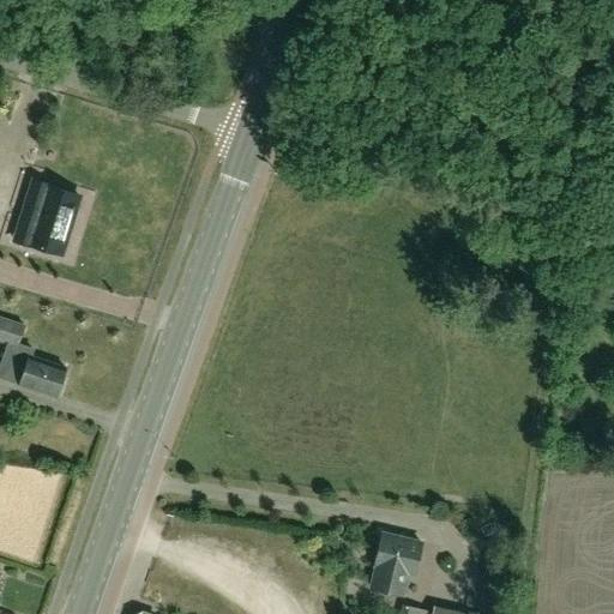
[(28,246),(60,256),(78,197),(46,187),(43,196),(30,192),(23,216),(36,221),(28,246)]
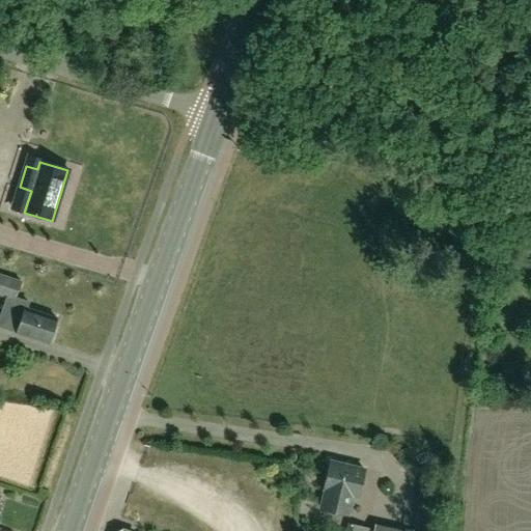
[(21,281),(0,274),(0,294),(15,299),(21,281)]
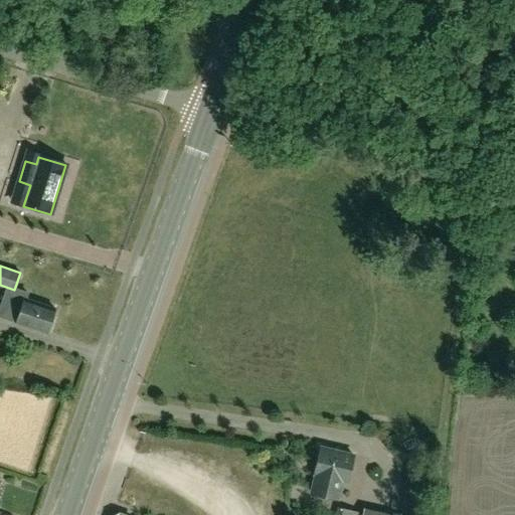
[(54,310),(25,300),(26,297),(13,292),(4,319),(15,324),(46,335),(54,310)]
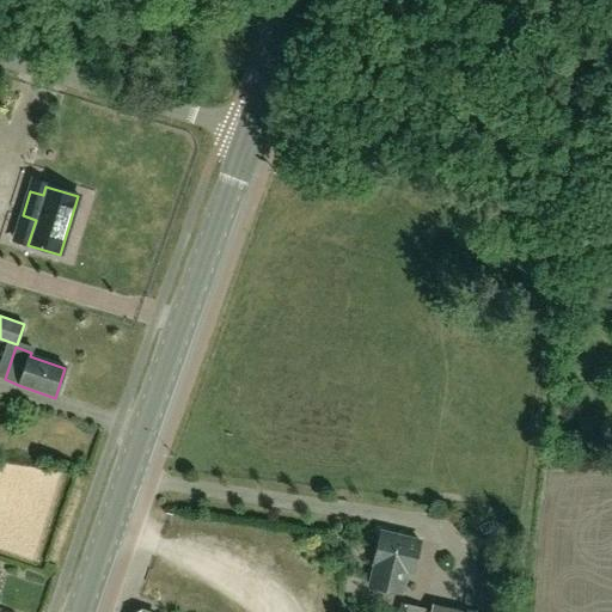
[(402,594),(407,574),(411,575),(418,543),(381,533),(369,587),(402,594)]
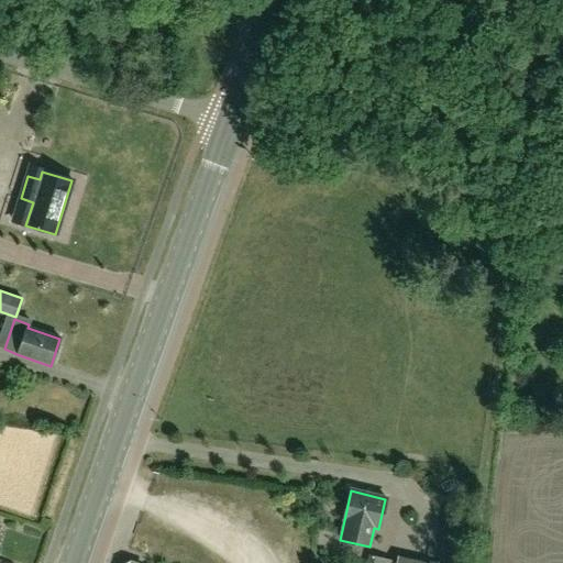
[(393,562),(394,560),(367,553),(364,562),(393,562)]
